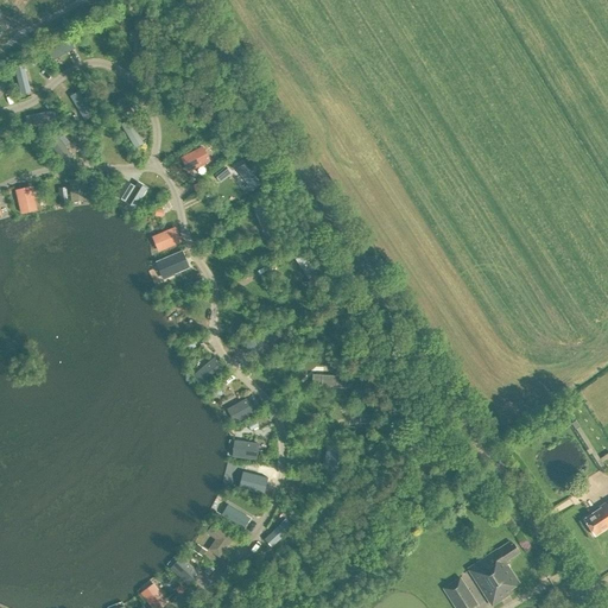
[(70,40),(45,52),(49,62),(75,49),(70,40)]
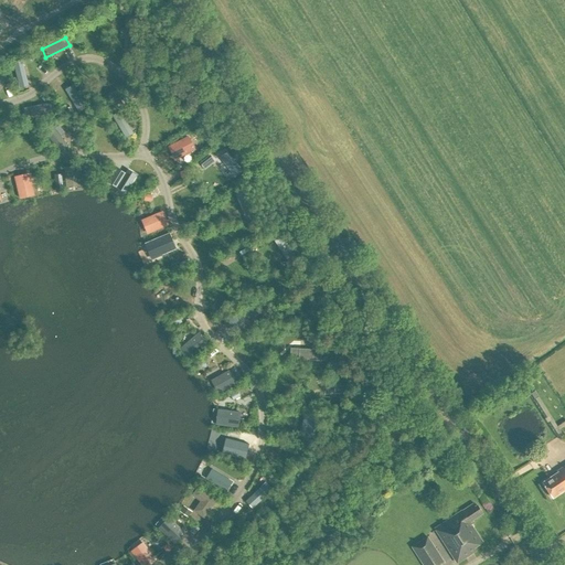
[(22,60),(13,62),(19,84),(28,82),(22,60)]
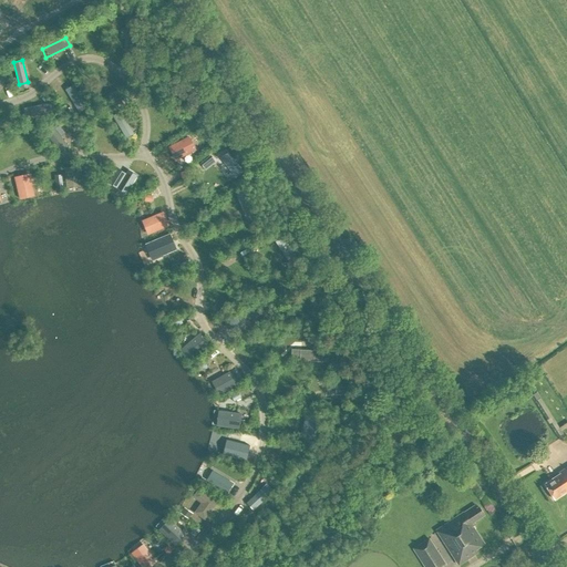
[(75,89),(68,93),(80,113),(88,109),(75,89)]
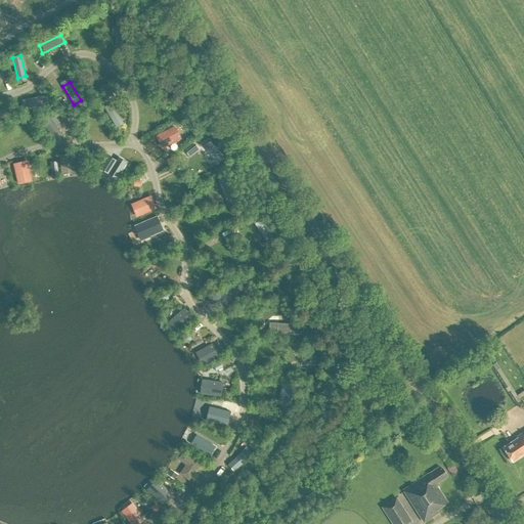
[(112,91),(105,94),(110,100),(115,97),(112,91)]
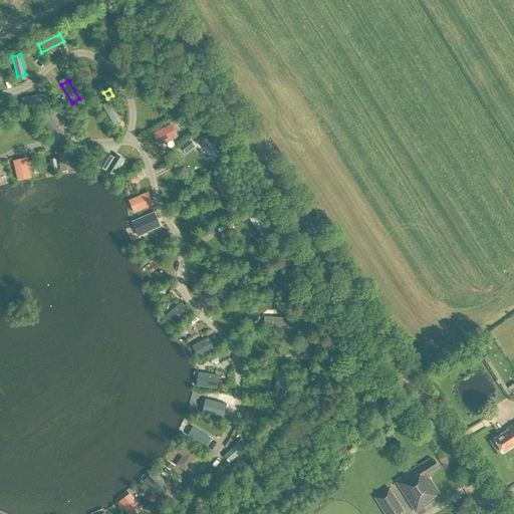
[(46,93),(26,97),(28,105),(47,101),(46,93)]
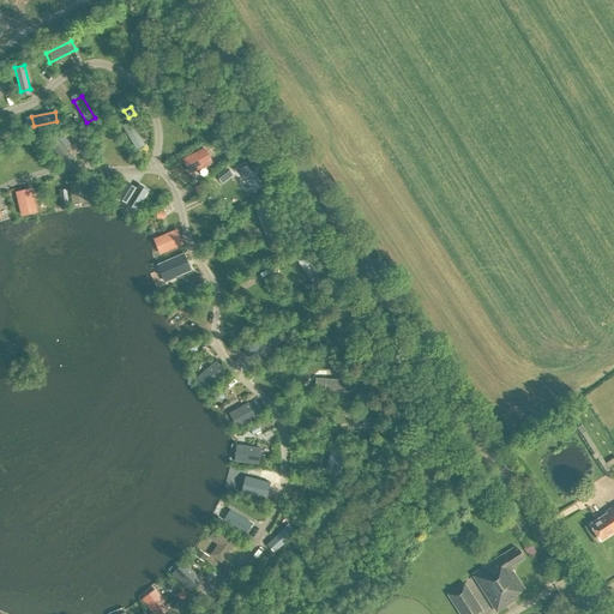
[(145,145),(131,120),(121,125),(137,150),(145,145)]
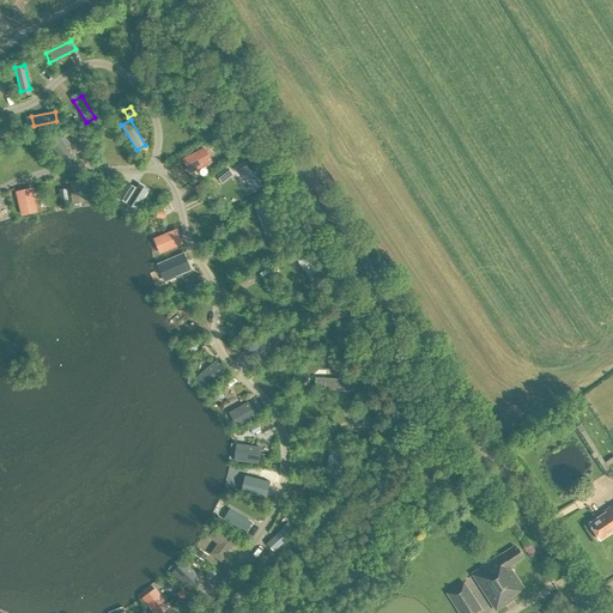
[(73,157),(55,134),(47,141),(65,164),(73,157)]
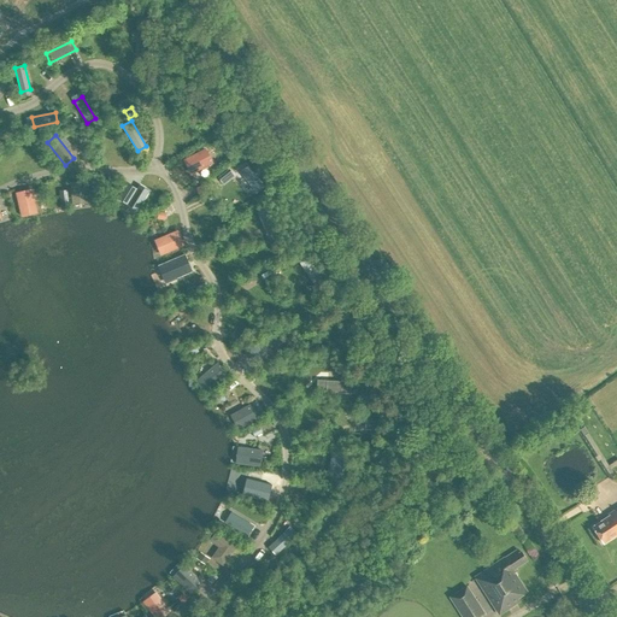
[(213,164),(206,148),(183,159),(191,175),(213,164)]
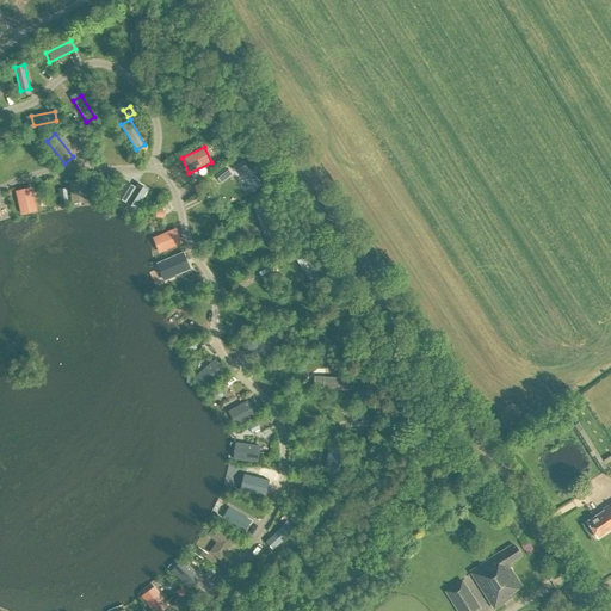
[(238,171),(254,191),(261,185),(246,165),(238,171)]
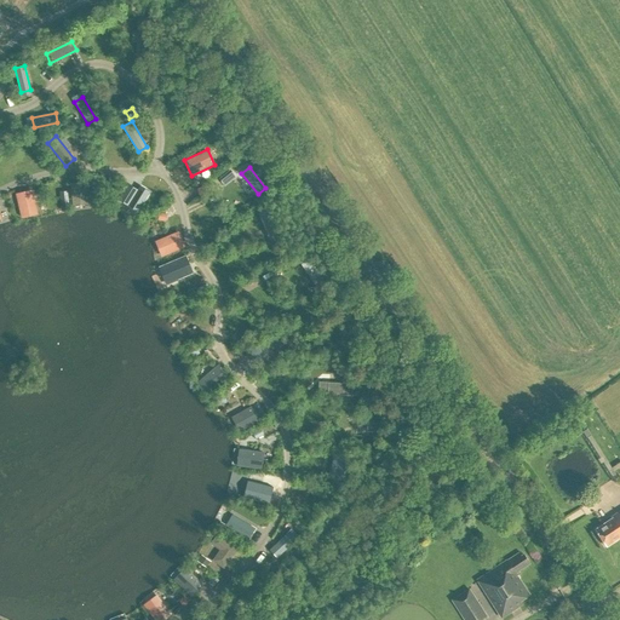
[(89,204),(86,182),(70,183),(73,206),(89,204)]
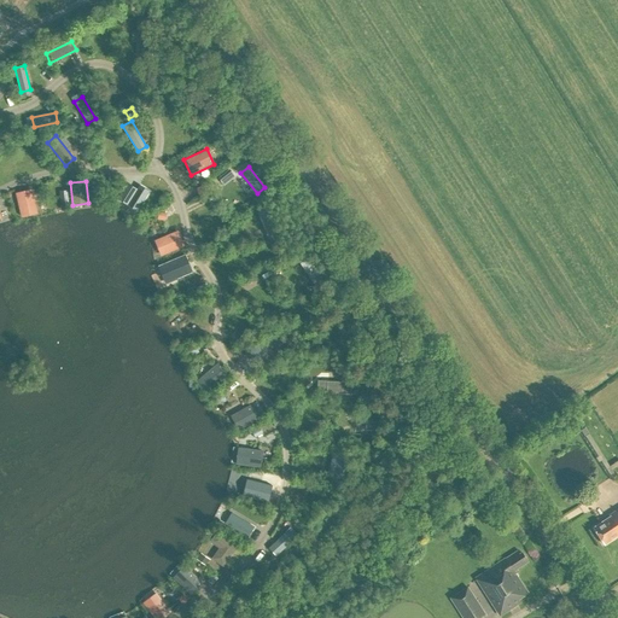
[(207,192),(203,185),(196,188),(199,196),(207,192)]
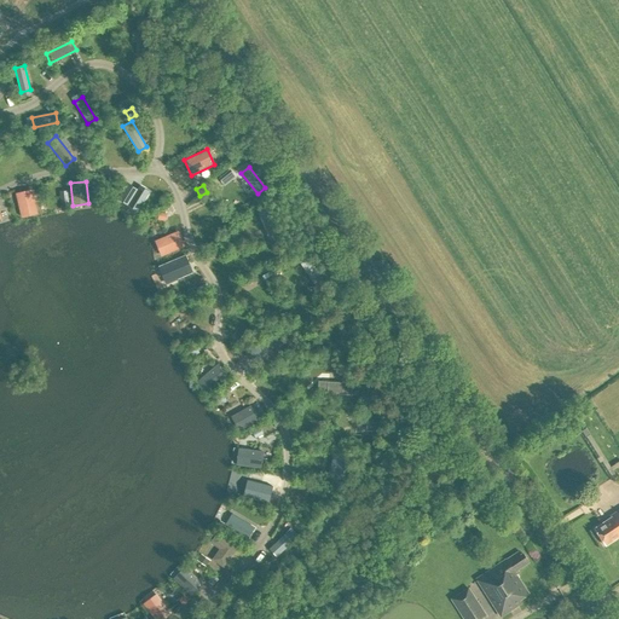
[(133,207),(136,202),(145,208),(154,192),(144,187),(140,194),(131,187),(123,202),(133,207)]
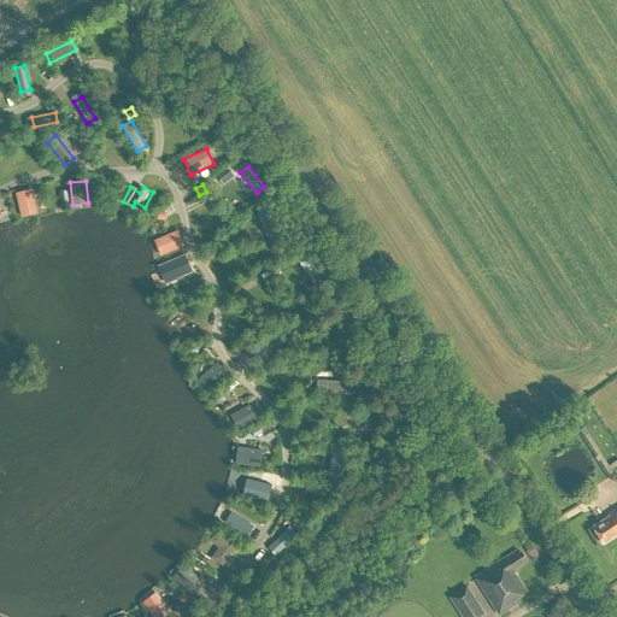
[(39,213),(33,188),(16,193),(21,217),(39,213)]
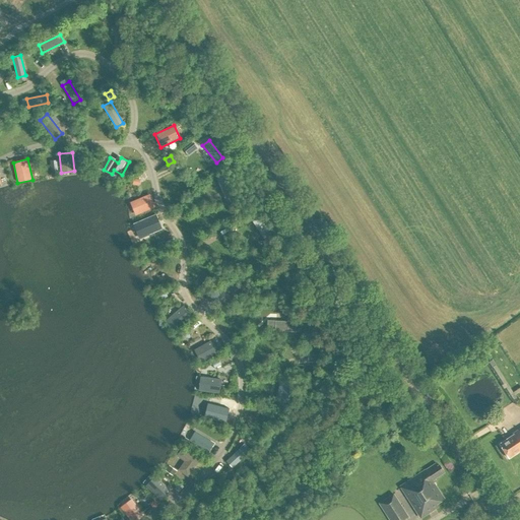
[(226,175),(219,179),(228,198),(235,196),(226,175)]
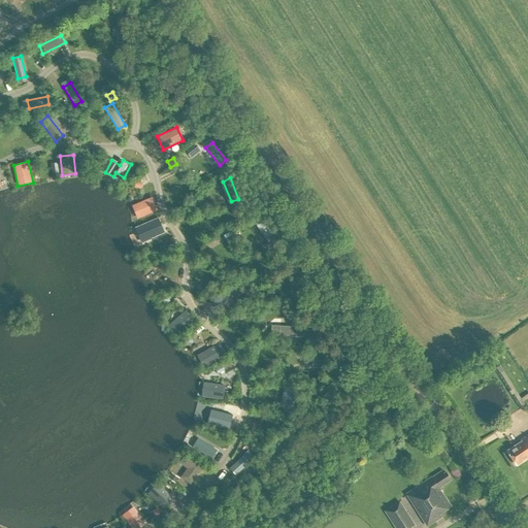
[(158,210),(152,196),(132,205),(138,219),(158,210)]
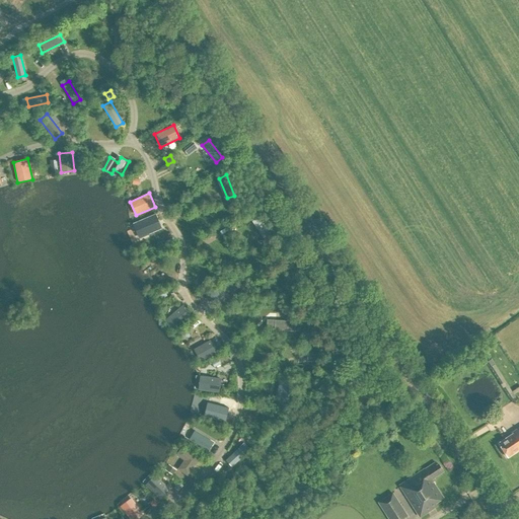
[(217,211),(193,218),(196,227),(219,220),(217,211)]
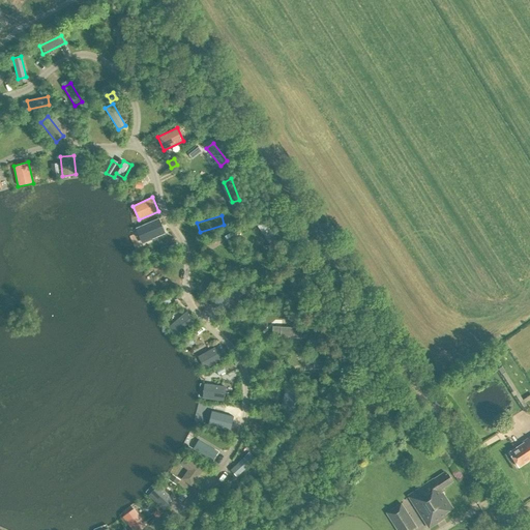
[(165,233),(158,218),(141,226),(148,240),(165,233)]
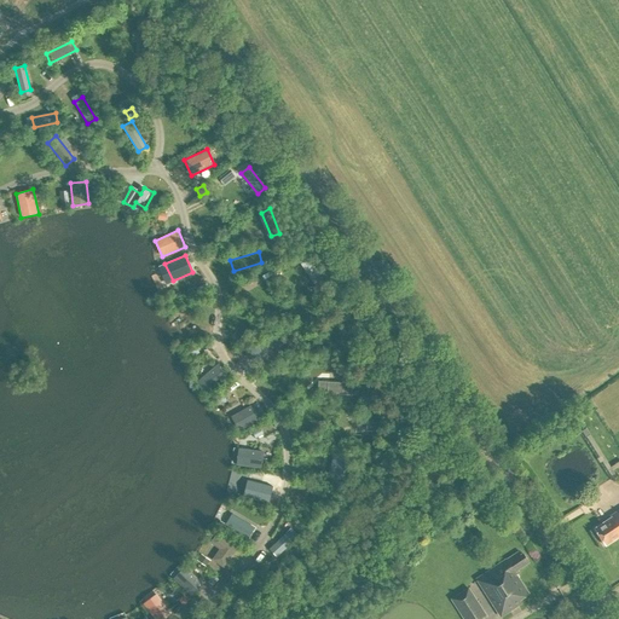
[(310,255),(301,262),(316,283),(324,277),(310,255)]
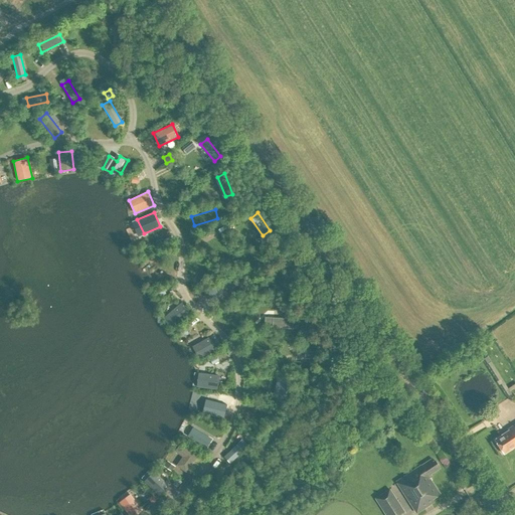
[(162,238),(156,241),(158,246),(165,243),(162,238)]
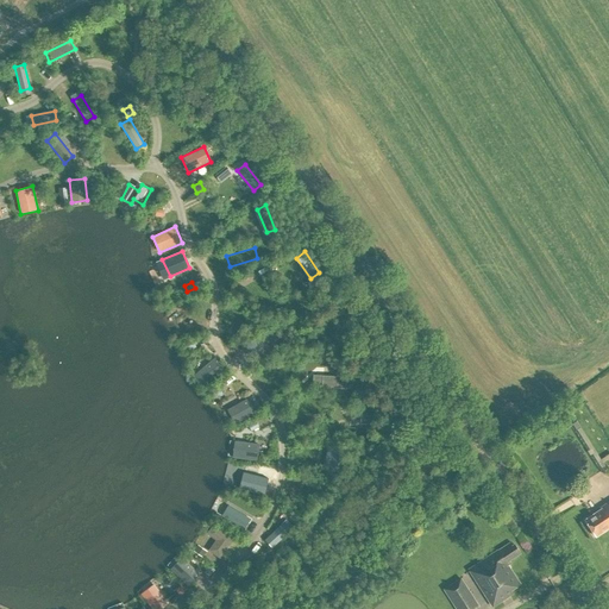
[(275,339),(270,330),(245,341),(250,352),(275,339)]
